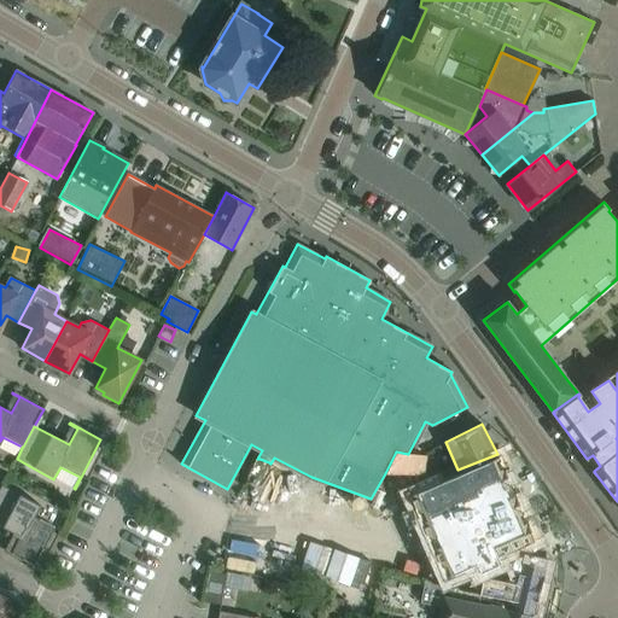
[(419,473),(423,474),(425,455),(396,454),(386,473),(392,473),(408,473),(419,473)]
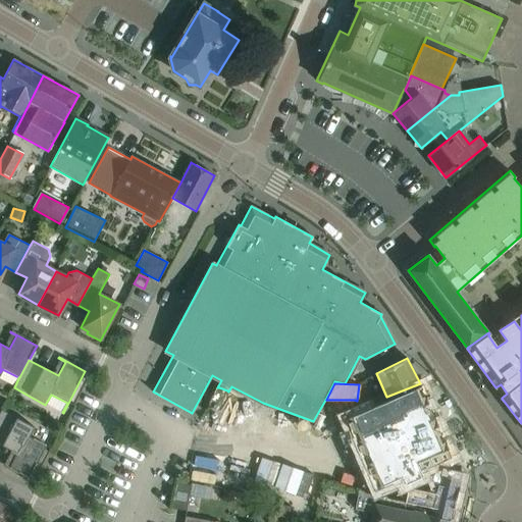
[(420,383),(345,416),(375,486),(400,476),(404,483),(421,475),(420,474),(420,475),(417,468),(451,454),(421,386),(421,385),(421,384),(420,384),(420,383)]
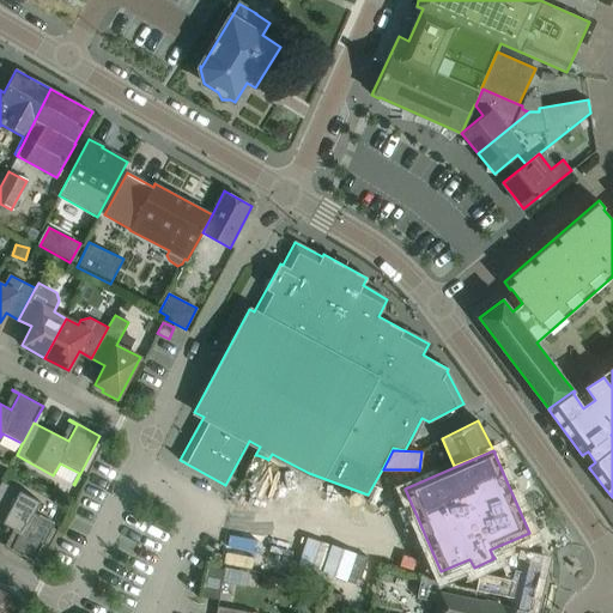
[(258,455),(253,469),(261,472),(267,459),(258,455)]
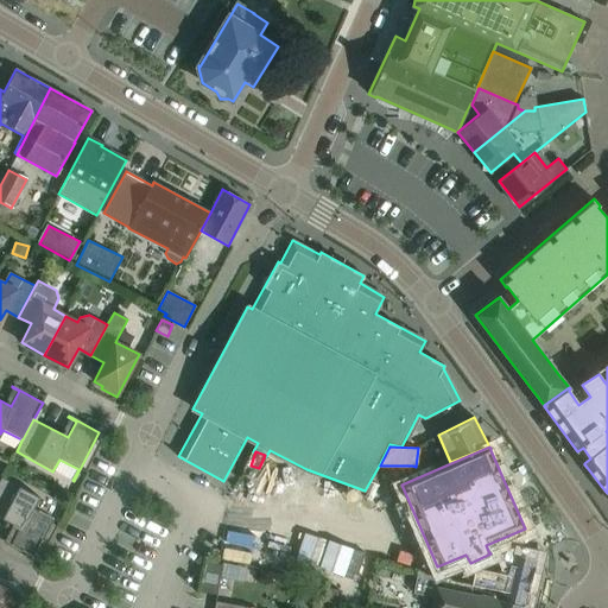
[(265,455),(259,468),(268,472),(273,458),(266,456),(265,455)]
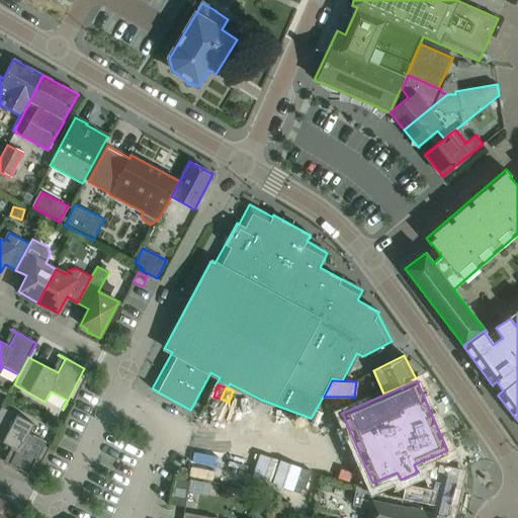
[(233,391),(229,402),(236,404),(240,393),(233,391)]
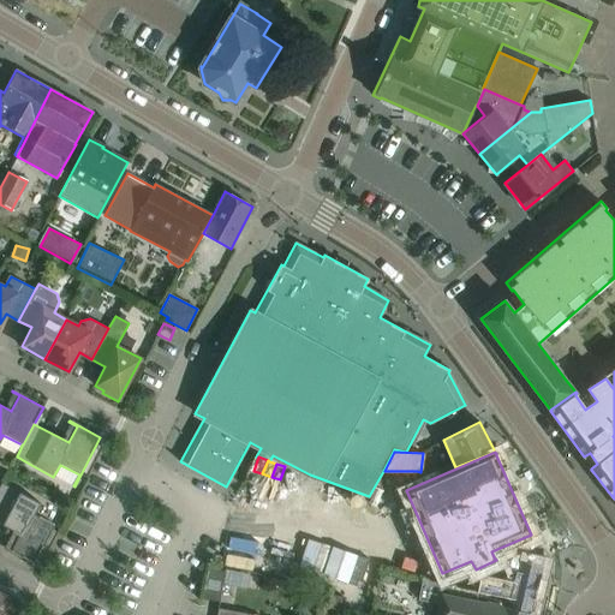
[(285,466),(280,479),(288,483),(293,470),(285,466)]
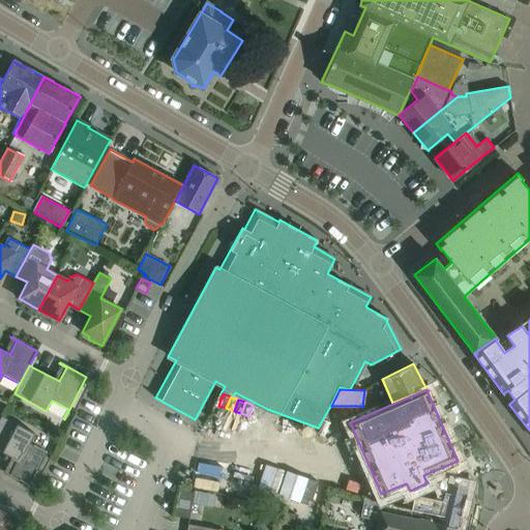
[(253,405),(248,416),(256,419),(260,407),(253,405)]
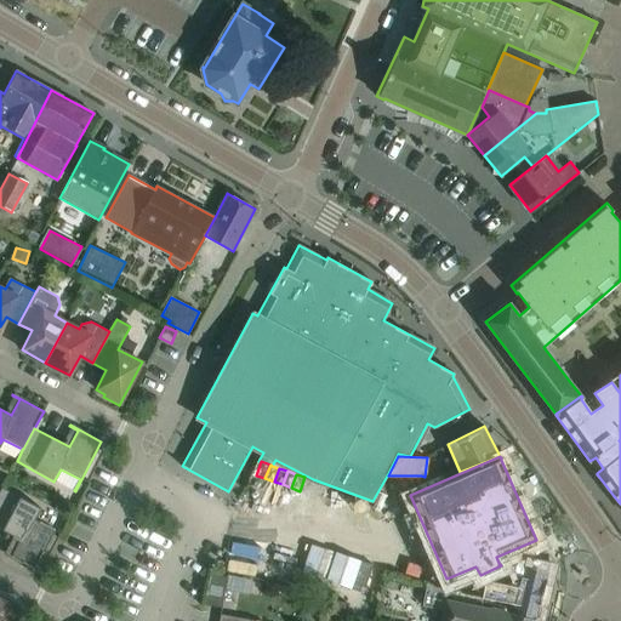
[(388,476),(385,486),(392,489),(398,491),(400,486),(396,484),(398,476),(394,476),(388,476)]
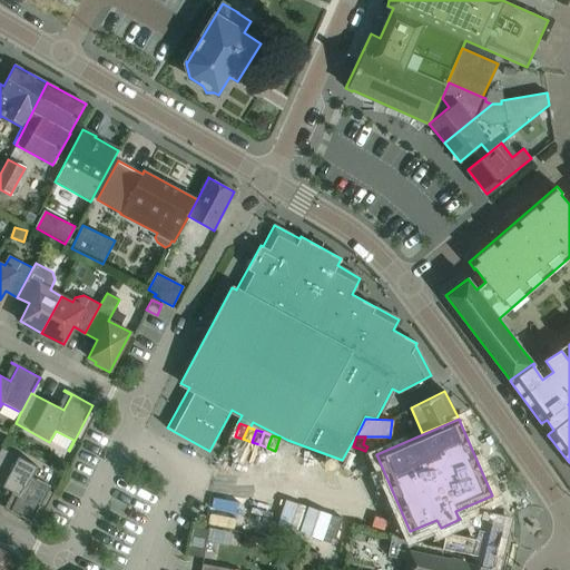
[(365,436),(363,444),(367,446),(375,450),(376,436),(365,436)]
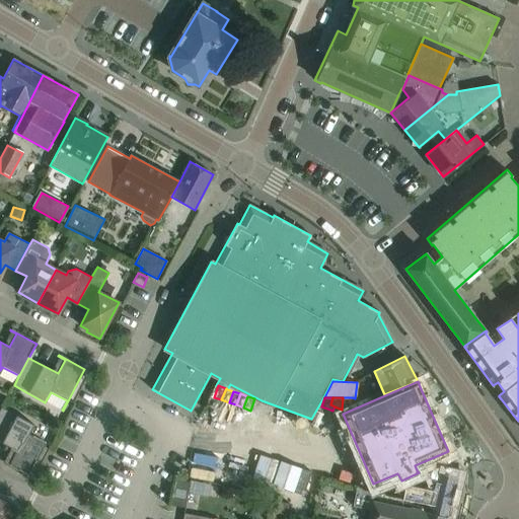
[(343,397),(342,410),(343,410),(352,405),(352,397),(343,397)]
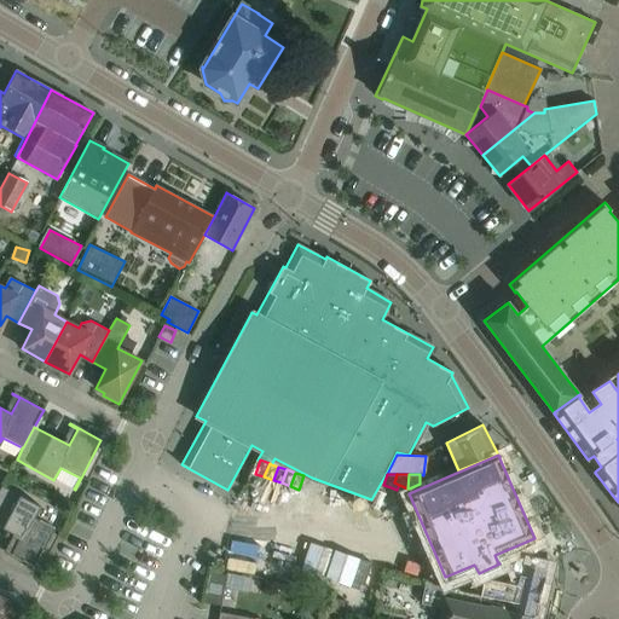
[(304,475),(299,490),(307,492),(312,479),(304,475)]
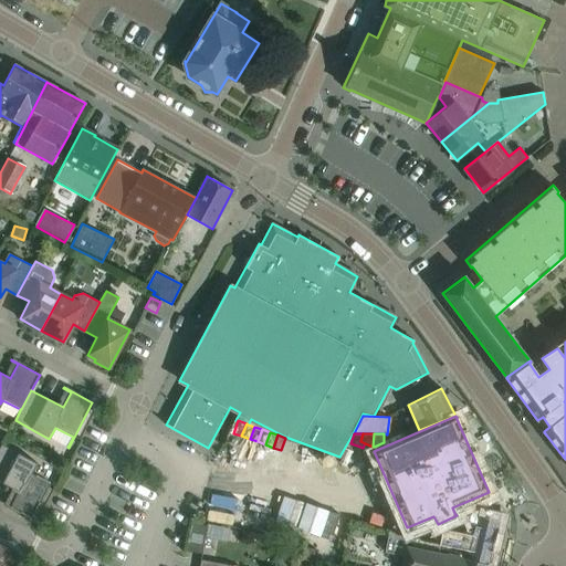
[(285,438),(281,450),(290,453),(294,441),(285,438)]
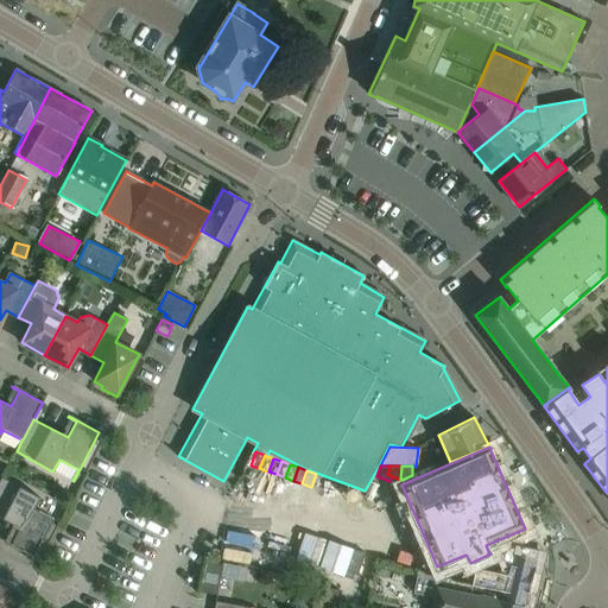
[(316,474),(311,487),(320,489),(324,476),(316,474)]
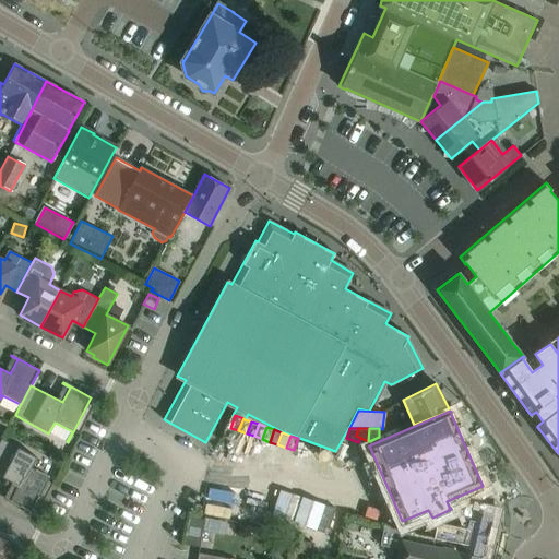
[(298,438),(294,450),(301,453),(306,441),(298,438)]
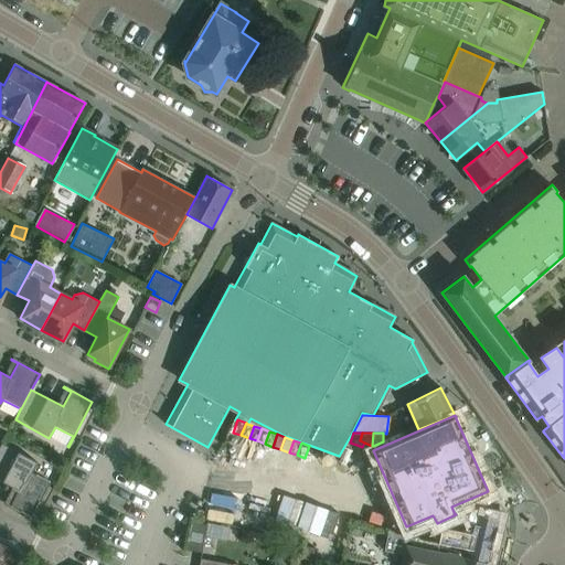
[(350,443),(347,450),(360,455),(362,447),(356,445),(350,443)]
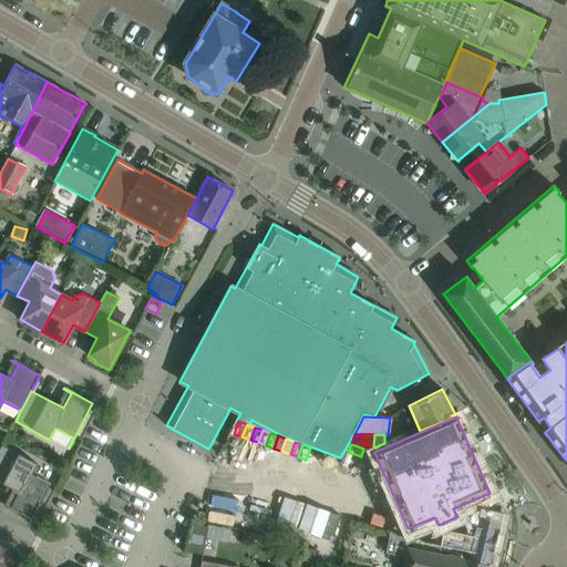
[(0,482),(18,492),(10,506),(3,503),(3,504),(31,519),(50,484),(31,474),(35,465),(14,454),(14,453),(2,446),(0,450),(0,482)]
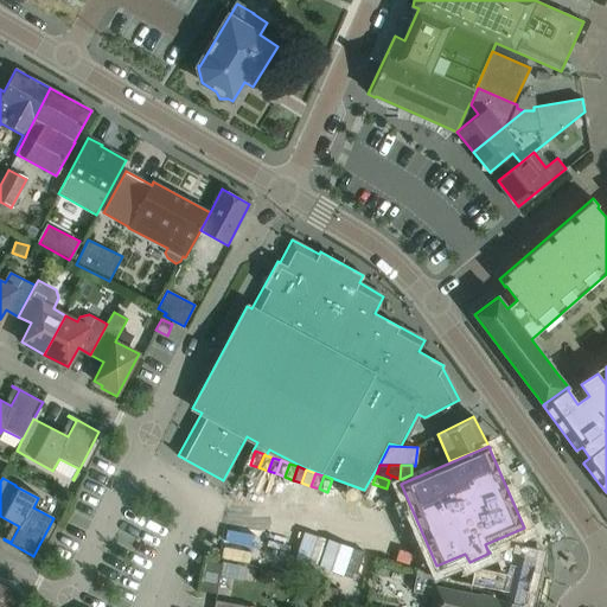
[(332,479),(327,492),(336,496),(340,481),(332,479)]
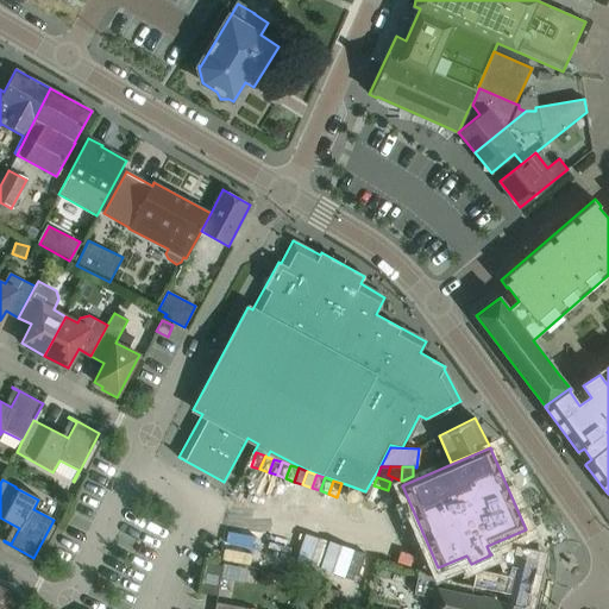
[(341,483),(337,497),(345,500),(350,487),(341,483)]
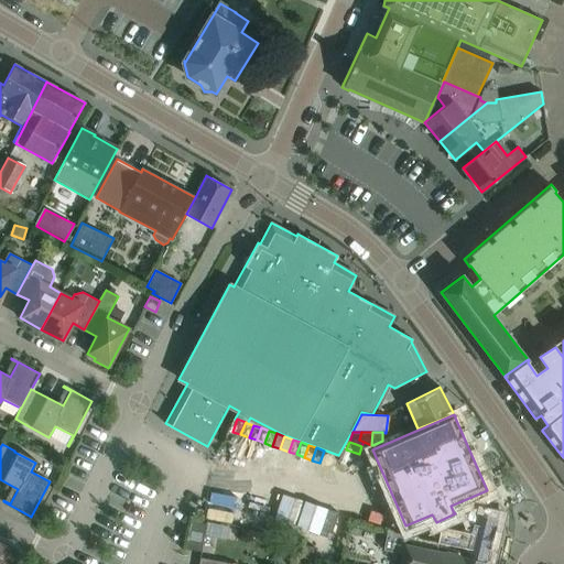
[(346,449),(344,457),(348,459),(356,462),(359,454),(346,449)]
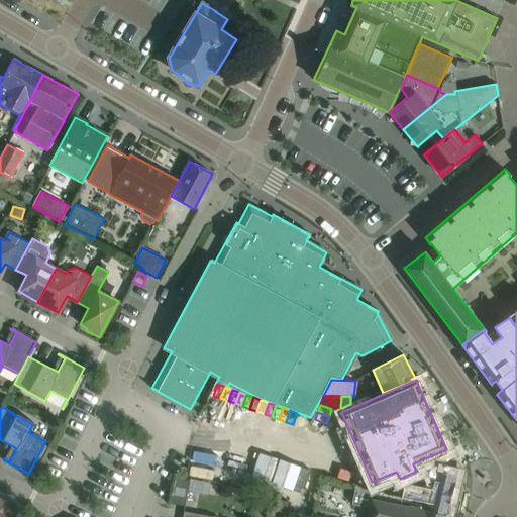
[(297,413),(293,424),(300,427),(305,415),(297,413)]
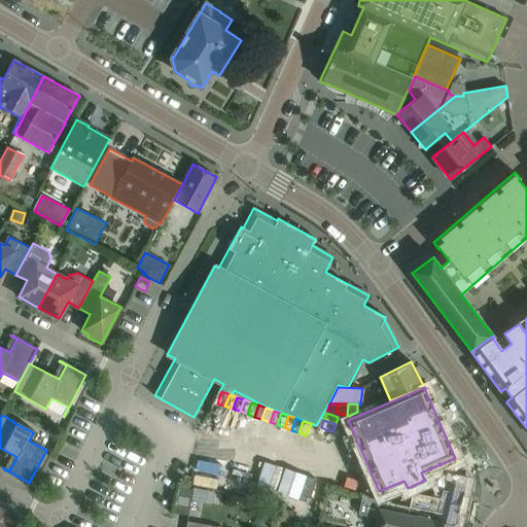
[(311,423),(306,435),(314,437),(318,426),(311,423)]
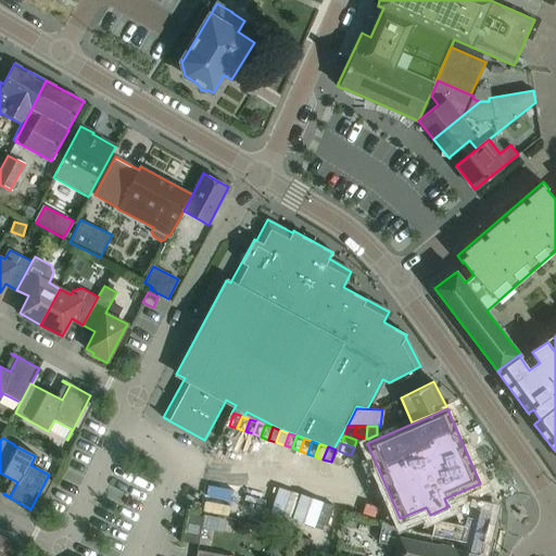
[(336,450),(331,462),(339,465),(343,453),(339,451),(336,450)]
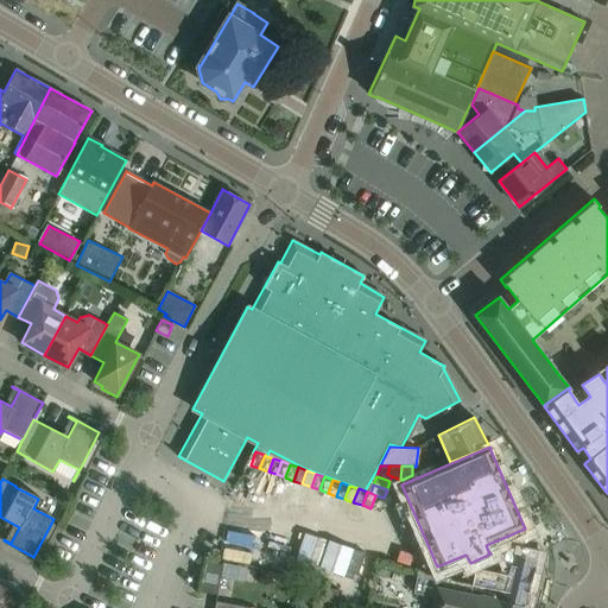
[(375,495),(371,508),(379,511),(384,498),(375,495)]
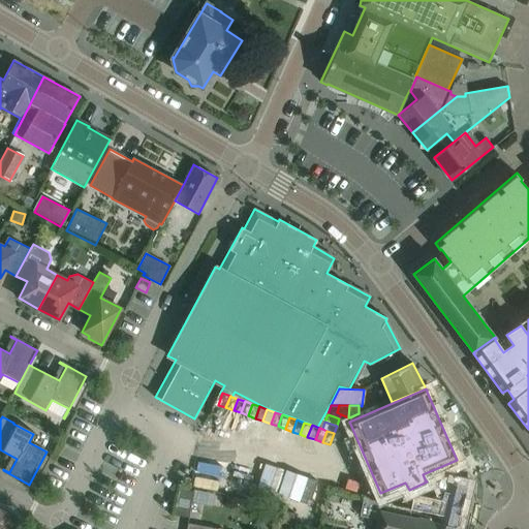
[(435,523),(455,528),(466,486),(446,480),(442,479),(437,499),(401,488),(397,505),(437,516),(435,523)]
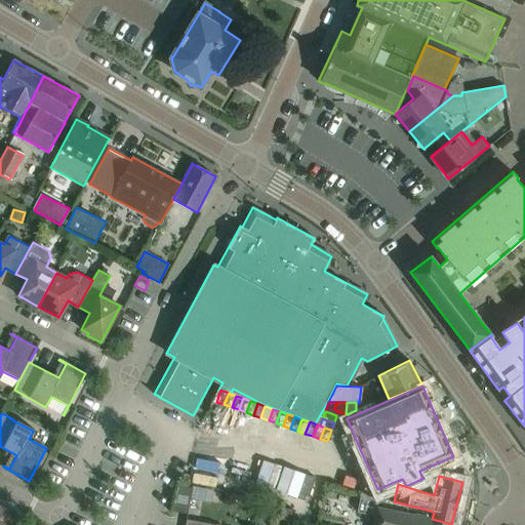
[(434,512),(394,501),(358,492),(355,509),(375,513),(372,524),(451,524),(432,519),(434,512)]
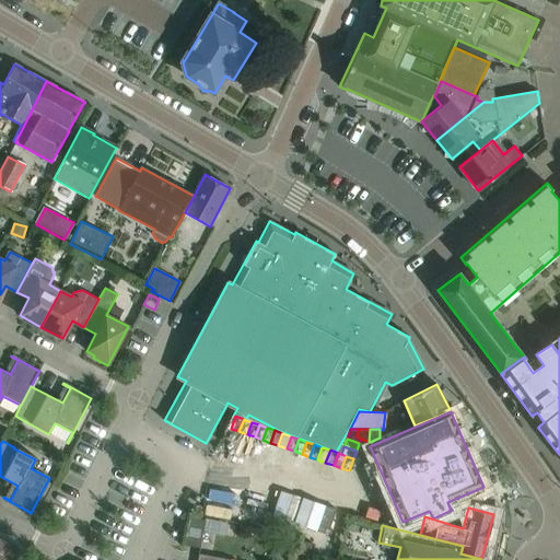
[(0,559),(11,559),(19,547),(4,540),(3,543),(0,540),(0,559)]
